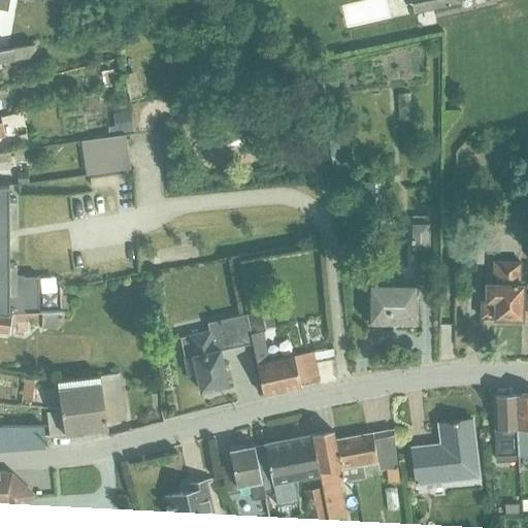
[(0,0),(0,9),(9,10),(10,0),(0,0)]
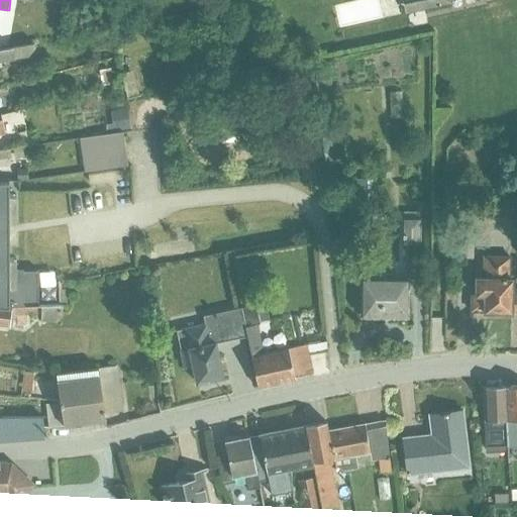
[(403,0),(406,13),(452,2),(451,0),(403,0)]
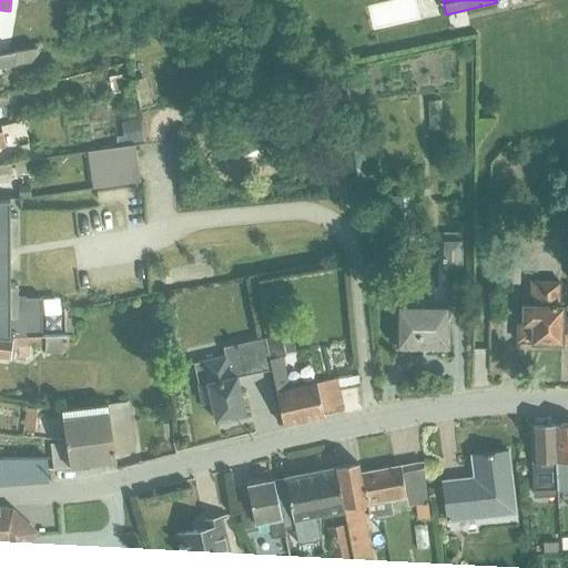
[(0,72),(2,72),(1,69),(18,66),(32,63),(39,53),(38,48),(14,52),(0,54),(0,72)]
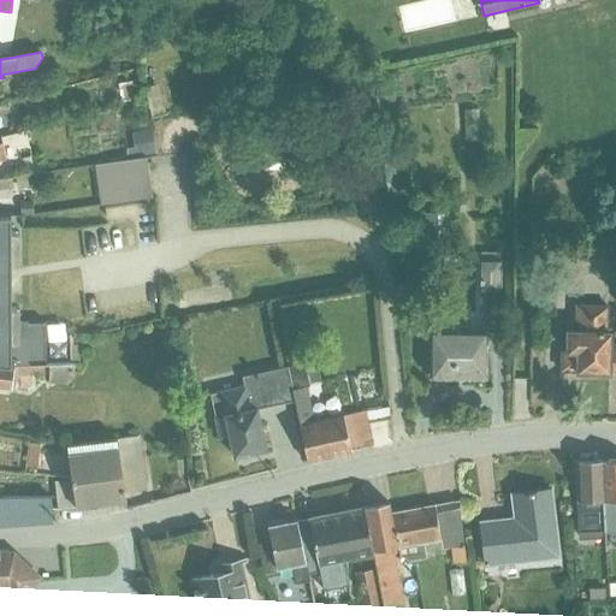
[(134,81),(118,83),(123,102),(137,99),(134,81)]
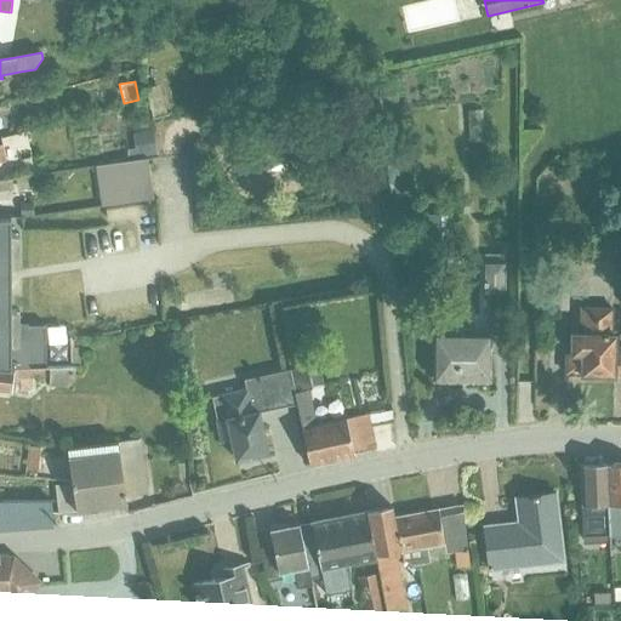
[(160,85),(147,89),(154,119),(169,115),(160,85)]
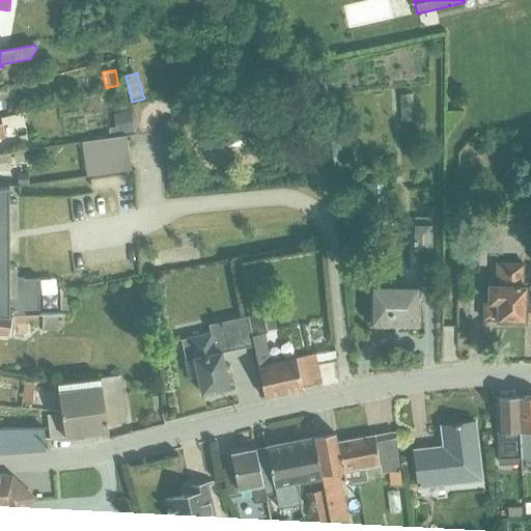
[(414,93),(400,94),(402,120),(416,119),(414,93)]
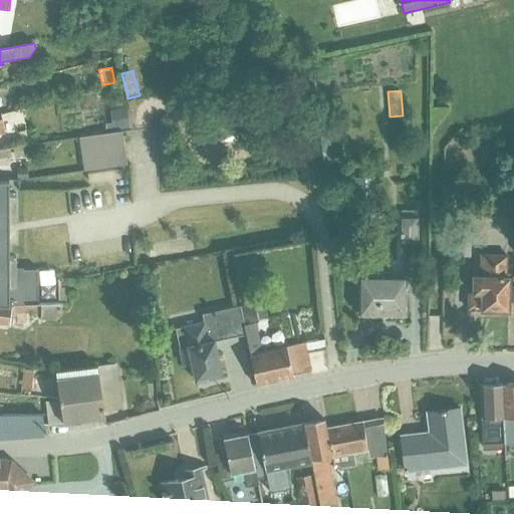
[(107,134),(122,131),(132,130),(127,108),(110,110),(112,121),(105,122),(107,134)]
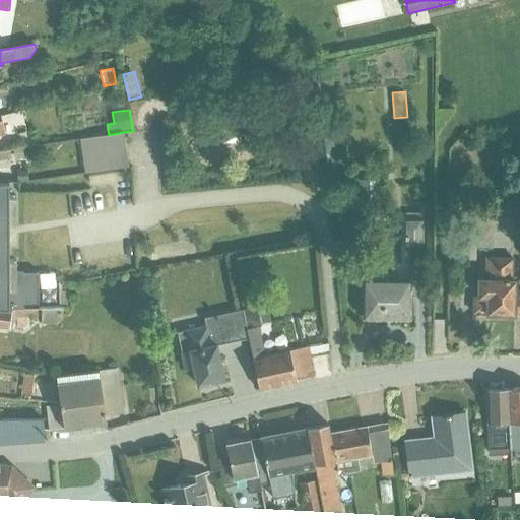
[(333,130),(325,131),(327,163),(336,161),(333,130)]
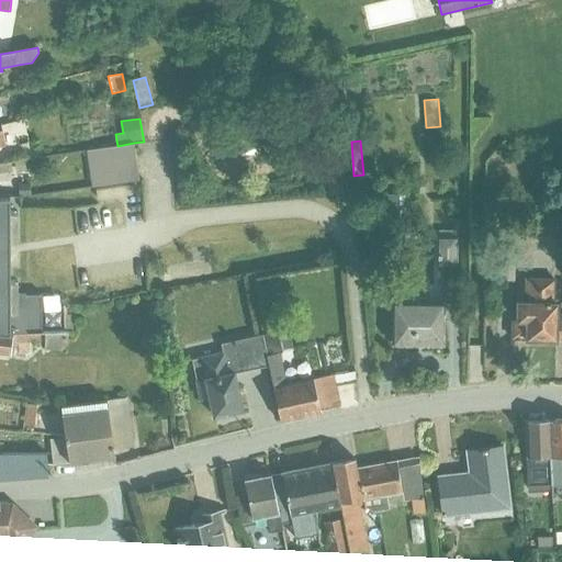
[(134,143),(117,146),(87,150),(92,187),(139,179),(134,143)]
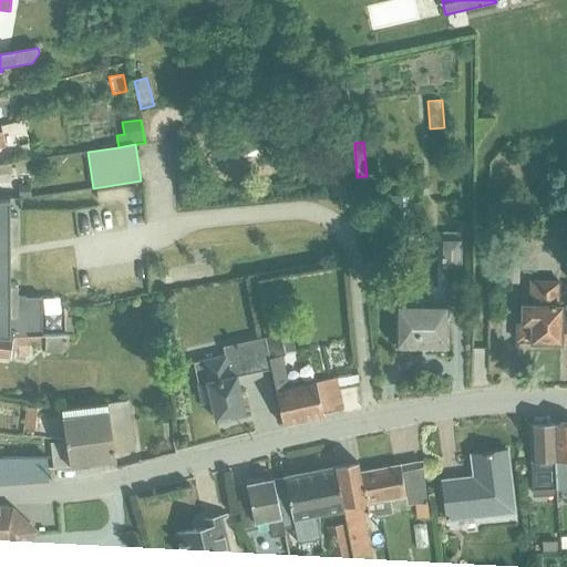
[(0,164),(0,174),(13,172),(11,163),(0,164)]
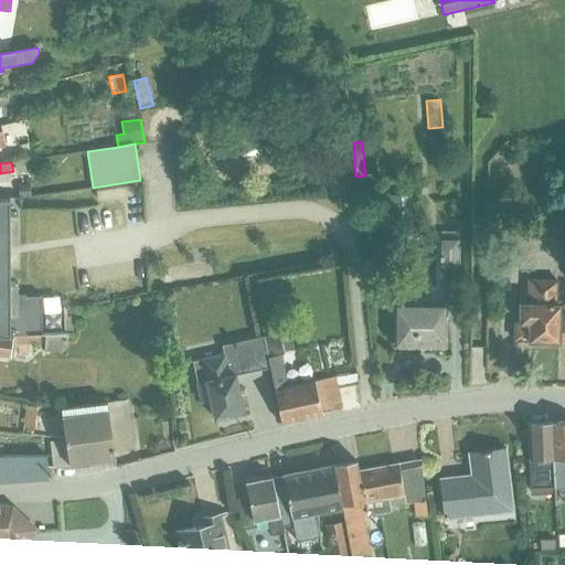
[(0,195),(0,332),(13,333),(43,332),(43,295),(19,295),(19,283),(10,283),(11,241),(19,241),(19,210),(11,210),(11,196),(0,195)]
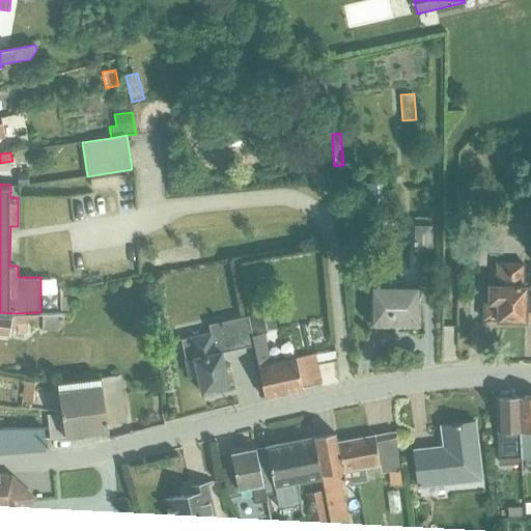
[(509,194),(505,194),(505,216),(526,216),(527,194),(523,194),(523,190),(509,190),(509,194)]
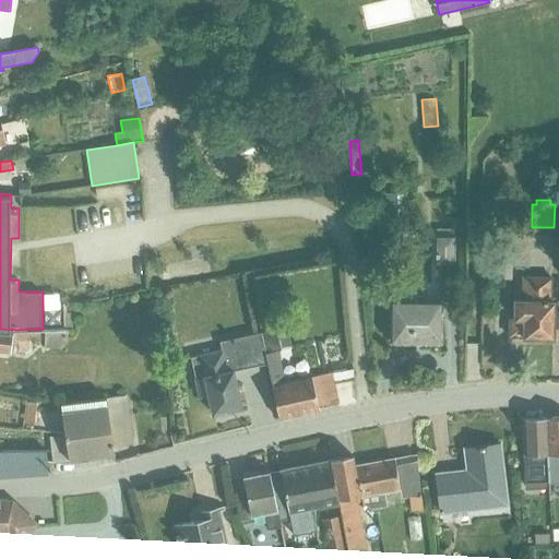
[(437,236),(436,236),(436,264),(456,265),(456,236),(454,236),(454,229),(437,229),(437,236)]
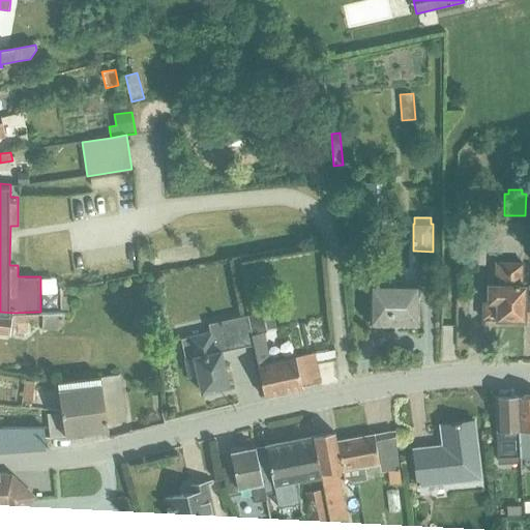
[(483,302),(483,319),(529,319),(529,299),(527,299),(527,284),(524,284),(524,263),(496,263),(496,284),(488,283),(488,302),(483,302)]
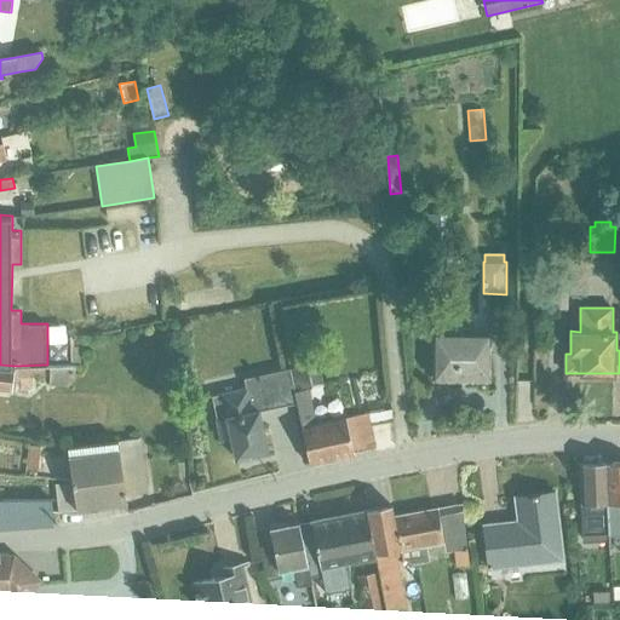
[(491,333),(435,333),(435,379),(489,380),(491,333)]
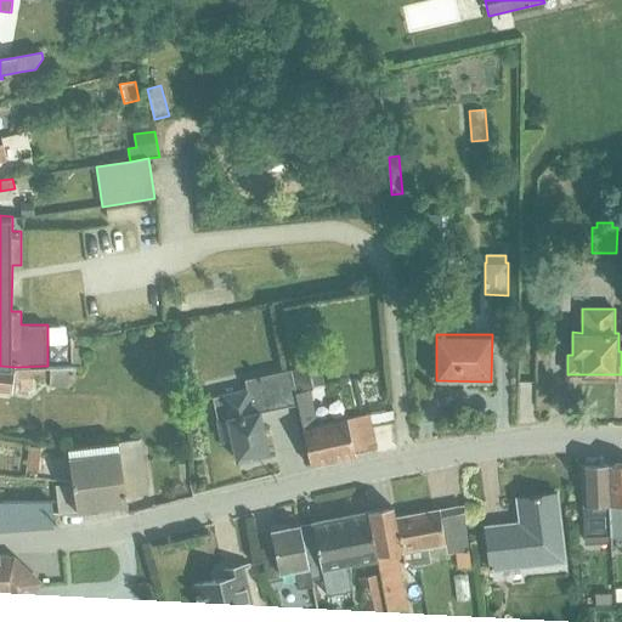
[(0,391),(12,394),(13,379),(51,379),(51,386),(74,386),(77,366),(47,366),(15,367),(0,366),(0,391)]
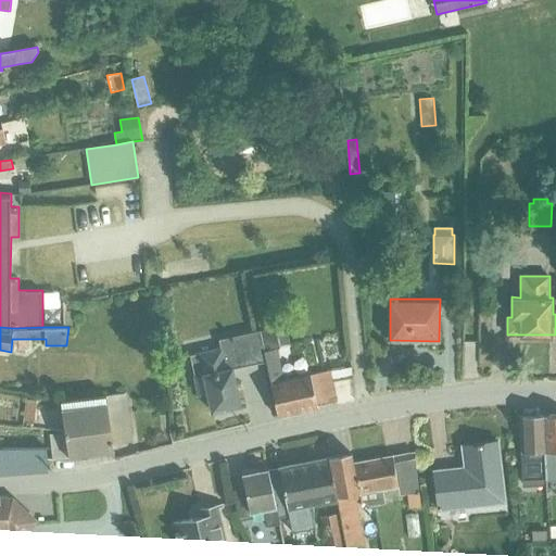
[(265,351),(262,336),(261,330),(219,340),(222,348),(199,353),(191,355),(196,376),(194,376),(199,397),(209,395),(212,412),(225,408),(240,405),(232,369),(267,362),(265,351)]
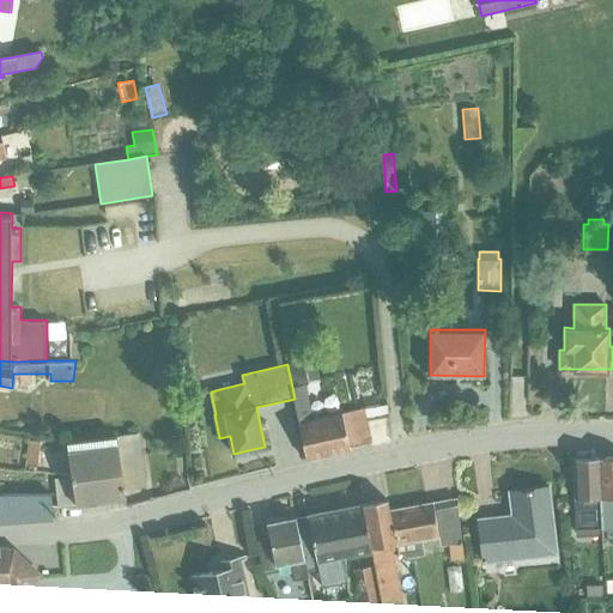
[(289,370),(292,387),(305,384),(302,366),(289,370)]
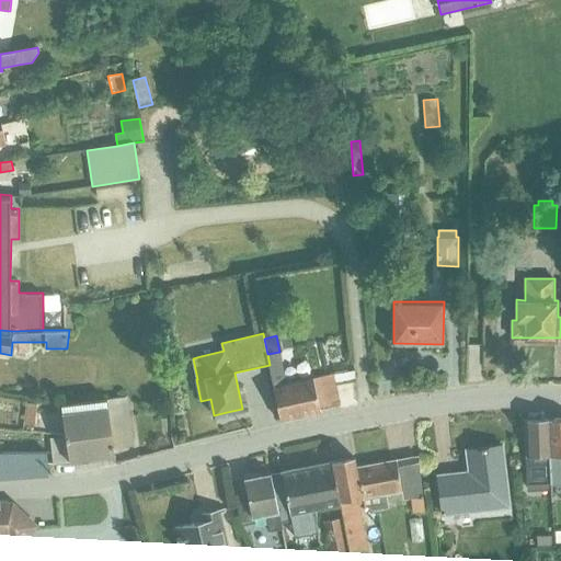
[(267,354),(270,365),(281,422),(321,413),(320,408),(316,387),(313,377),(286,382),(279,352),(267,354)]
